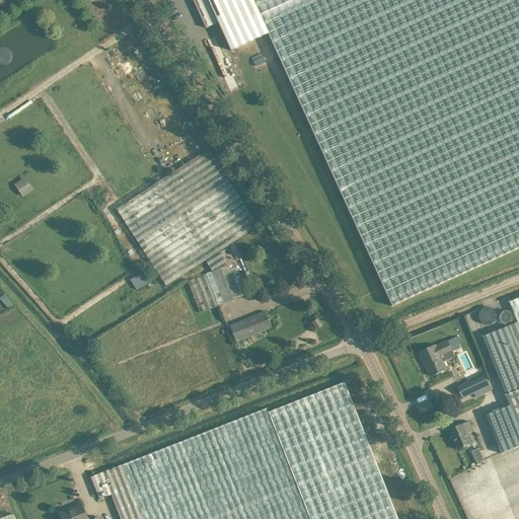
[(390,305),(518,246),(518,0),(193,0),(206,28),(219,22),(231,50),(269,33),(390,305)]
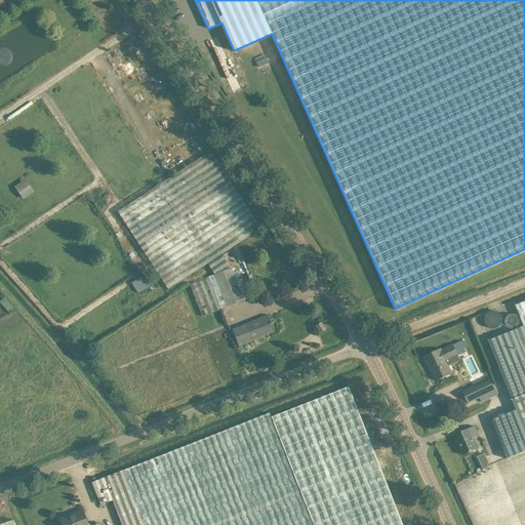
[(221,254),(252,234),(261,229),(211,152),(203,157),(118,211),(168,289),(207,264),(210,269),(225,259),(221,254)]
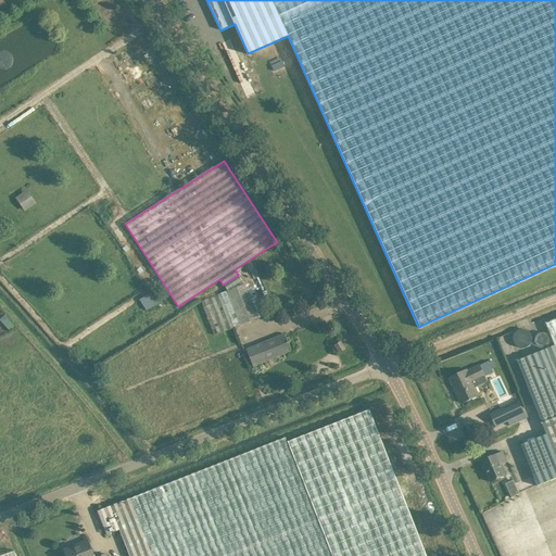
[(29,189),(16,196),(24,210),(37,203),(29,189)]
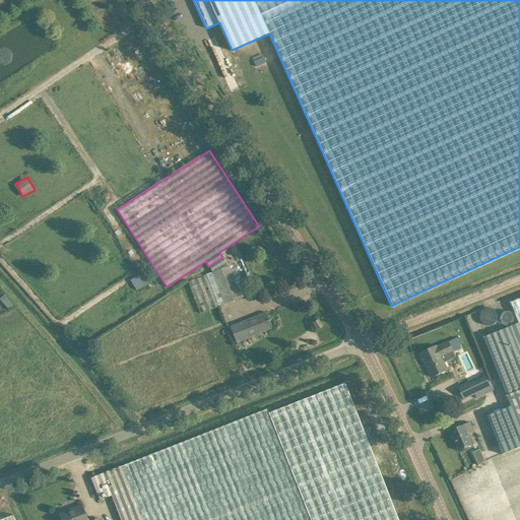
[(188,281),(200,314),(219,306),(245,297),(238,277),(234,279),(229,265),(228,265),(222,257),(208,266),(212,271),(188,281)]
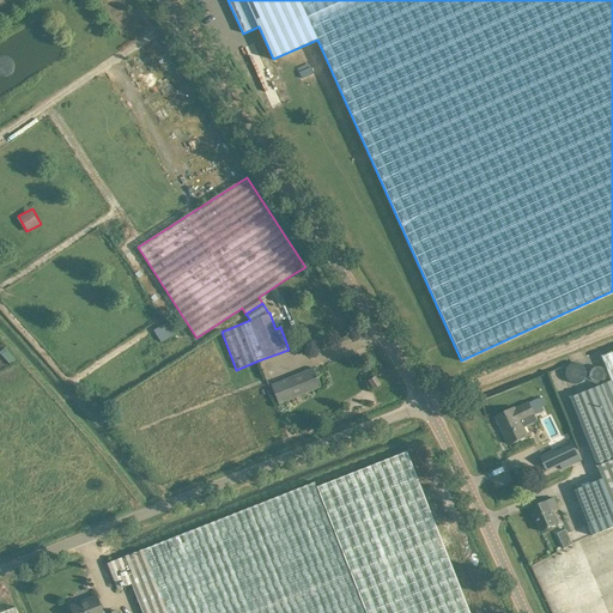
[(171,321),(153,332),(162,344),(178,332),(171,321)]
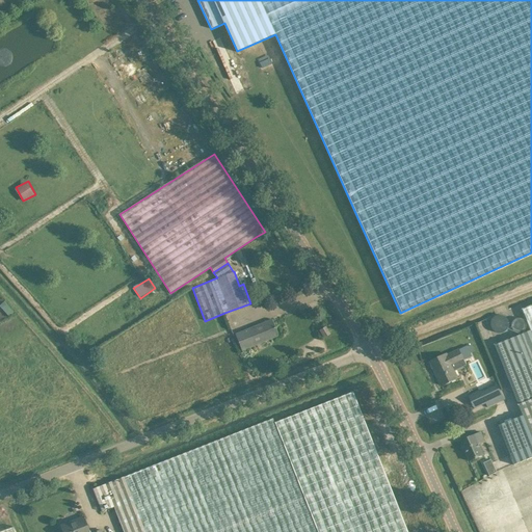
[(531,306),(523,310),(531,331),(495,346),(524,418),(499,427),(514,467),(531,459),(531,306)]
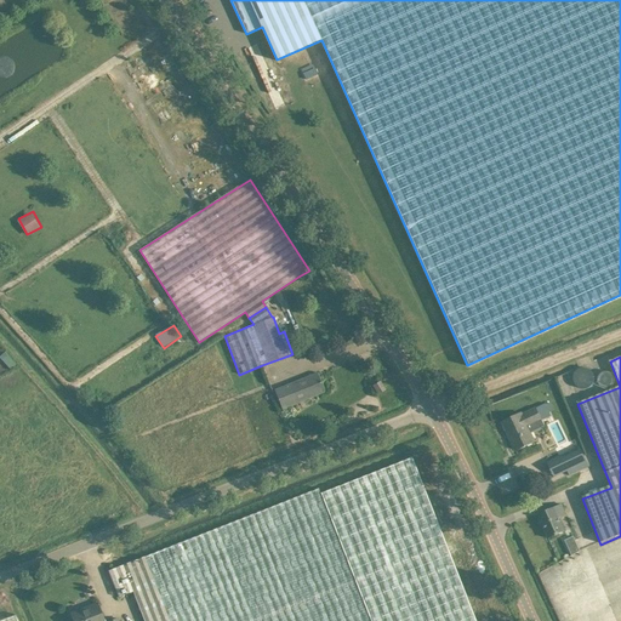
[(593,380),(593,377),(592,375),(590,371),(587,370),(586,369),(581,368),(579,369),(577,370),(574,371),(573,375),(571,380),(571,383),(574,387),(577,389),(581,391),(584,391),(586,389),(590,387),(592,385),(593,382),(593,380)]
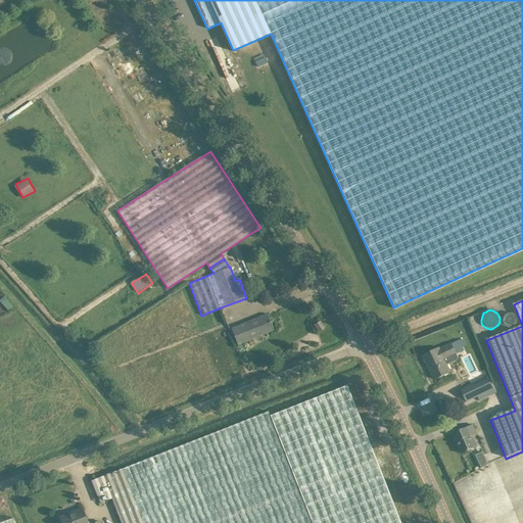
[(267,315),(231,329),(237,344),(273,330),(267,315)]
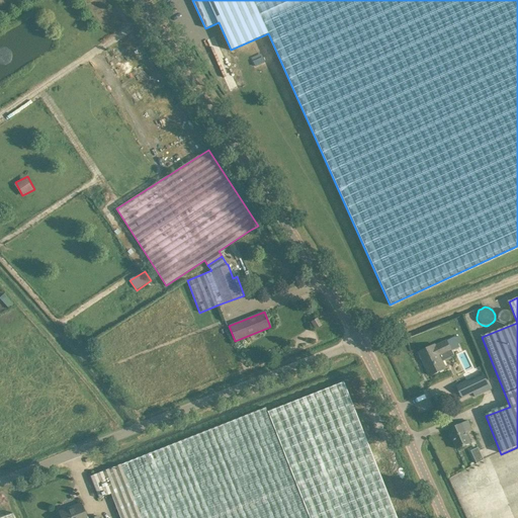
[(321,325),(318,321),(317,319),(312,322),(316,329),(321,325)]
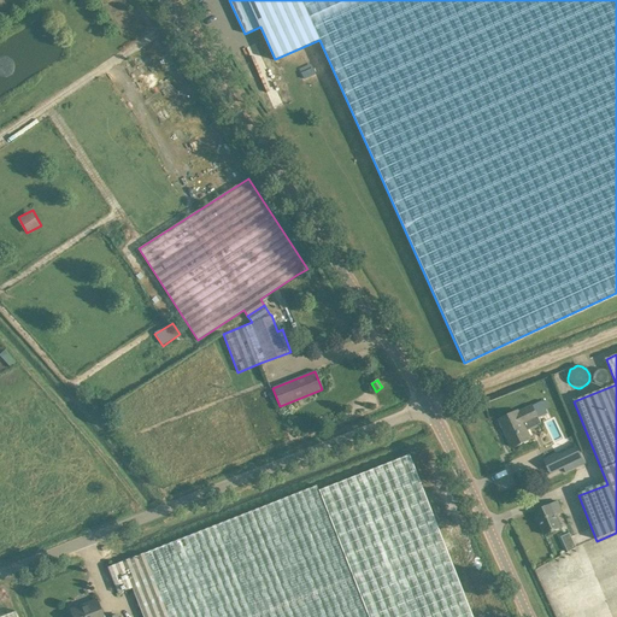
[(529,421),(538,417),(533,405),(518,412),(518,411),(499,419),(512,447),(530,439),(523,422),(529,419),(529,421)]
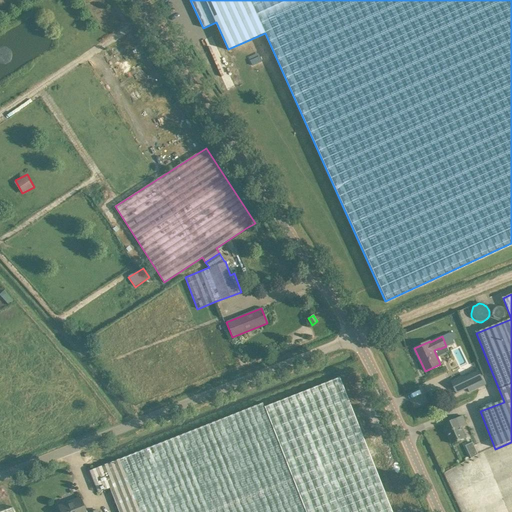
[(118,511),(391,511),(339,377),(264,406),(262,403),(89,471),(98,492),(109,488),(118,511)]
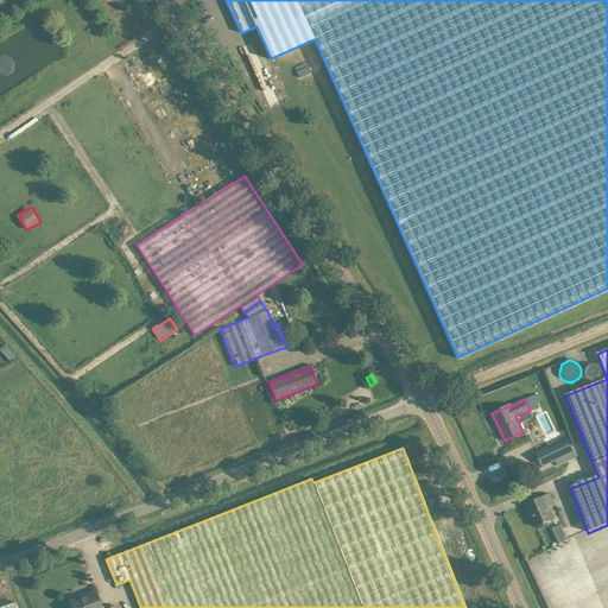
[(538,527),(543,525),(553,520),(548,507),(555,504),(550,494),(527,504),(538,527)]
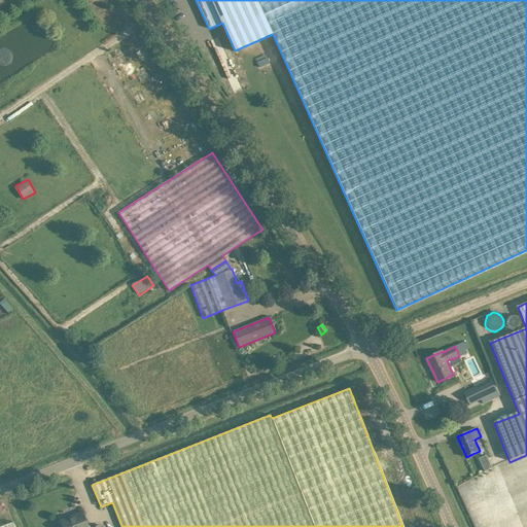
[(487,470),(495,466),(488,454),(481,458),(487,470)]
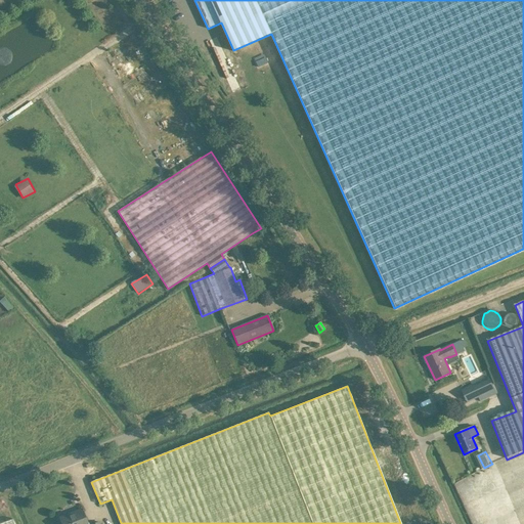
[(60,518),(61,522),(61,523),(87,523),(82,509),(60,518)]
